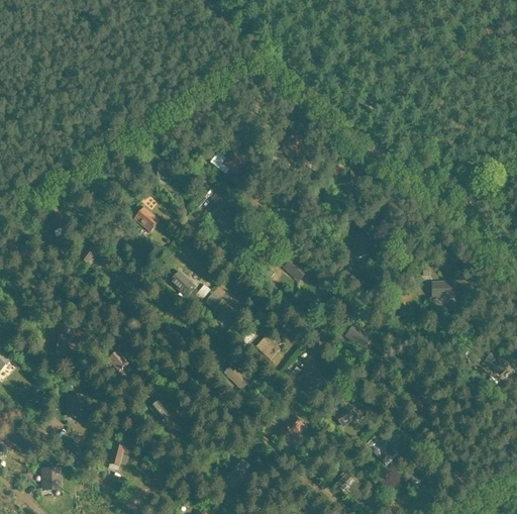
[(298,153),(308,141),(297,131),(286,142),(298,153)]
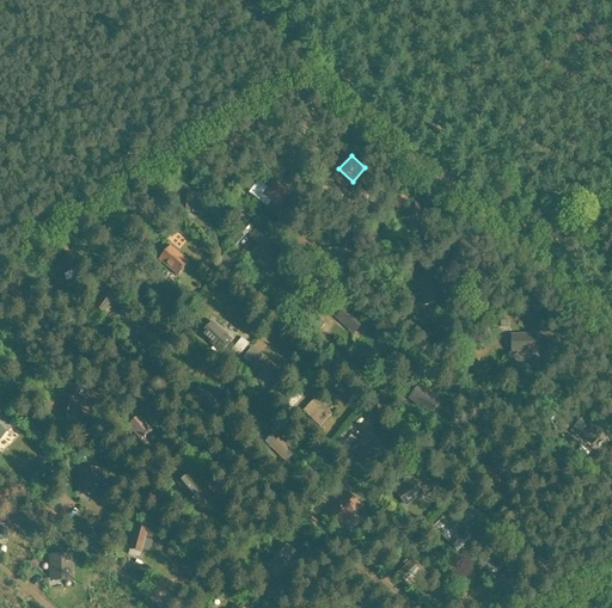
[(280,206),(293,189),(275,174),(265,186),(256,179),(248,191),(267,206),(271,200),(280,206)]
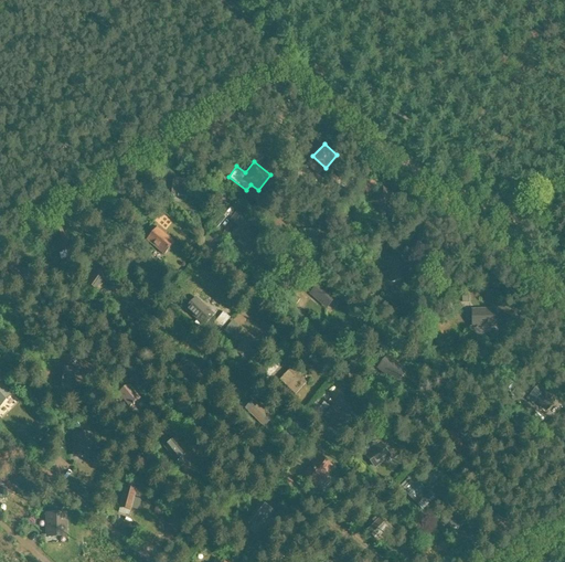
[(171,193),(185,194),(187,178),(172,177),(171,193)]
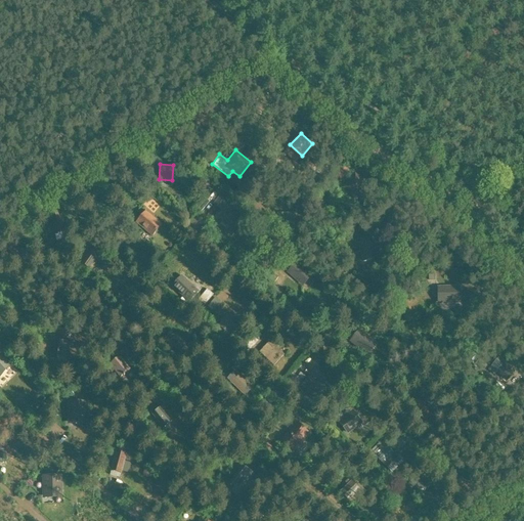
[(306,166),(298,175),(303,180),(311,170),(306,166)]
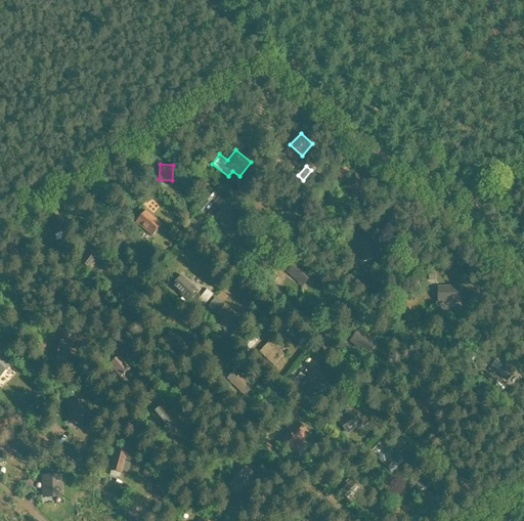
[(356,199),(369,184),(354,171),(341,186),(356,199)]
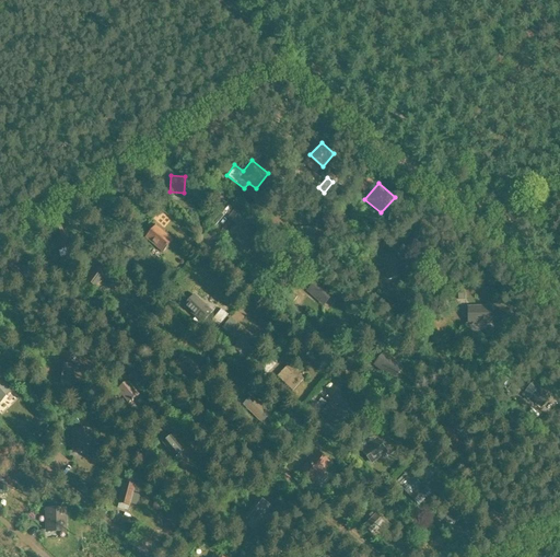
[(256,199),(259,194),(254,190),(251,195),(256,199)]
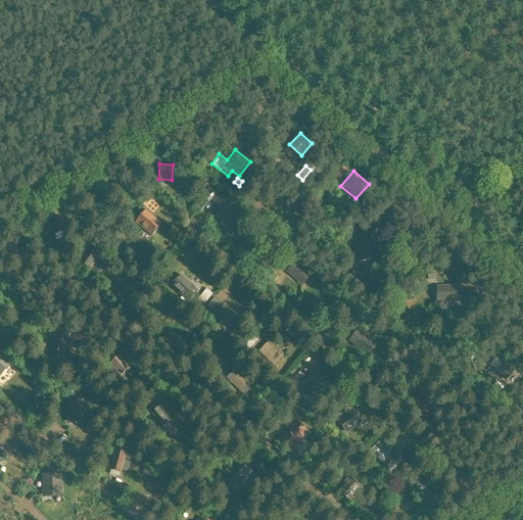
[(220,206),(226,199),(218,193),(212,200),(220,206)]
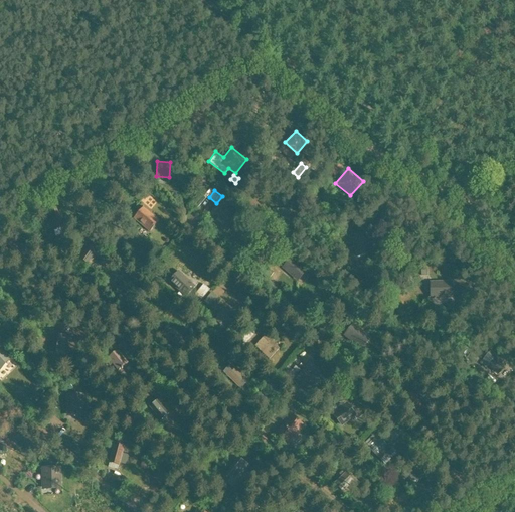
[(218,204),(208,215),(226,231),(236,220),(218,204)]
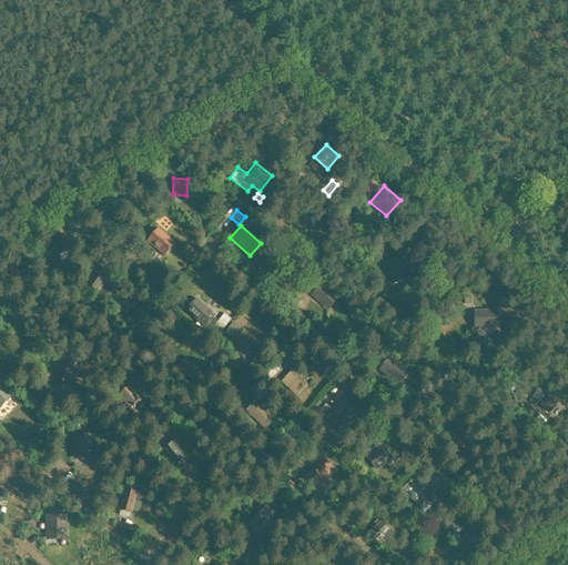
[(59,252),(72,248),(66,228),(52,232),(59,252)]
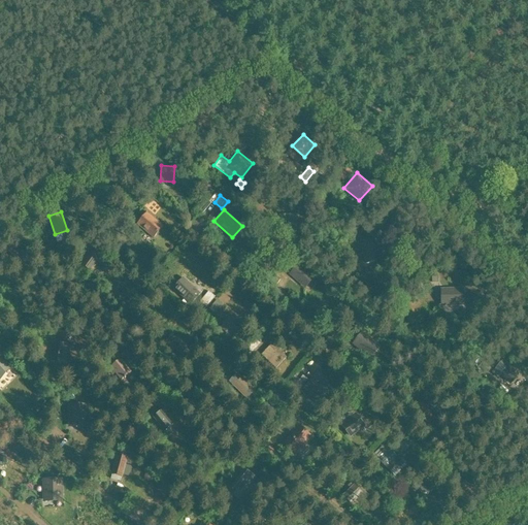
[(154,236),(163,225),(146,211),(137,223),(154,236)]
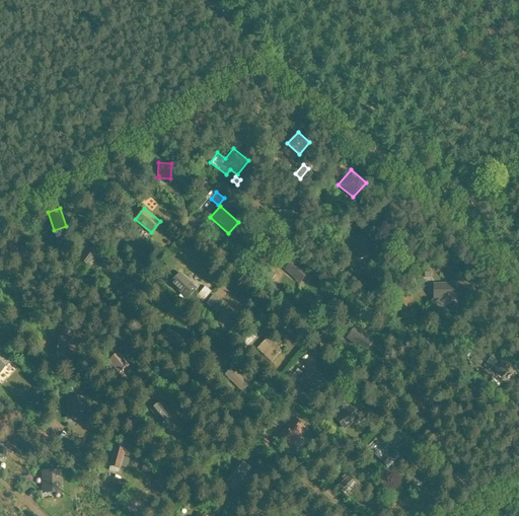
[(274,220),(287,220),(287,224),(298,224),(298,218),(292,217),(292,210),(274,209),(274,220)]
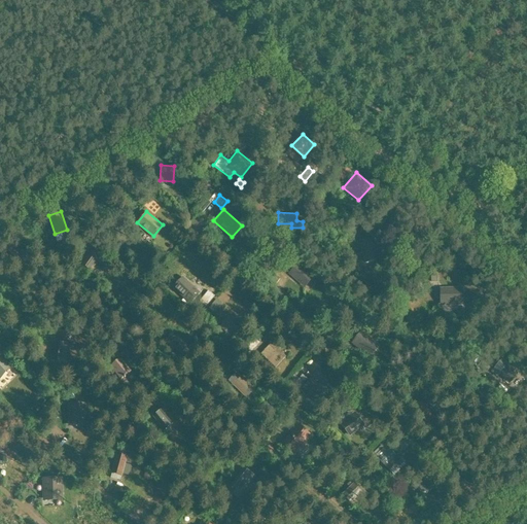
[(365,260),(376,257),(371,237),(365,238),(364,234),(358,236),(359,240),(365,260)]
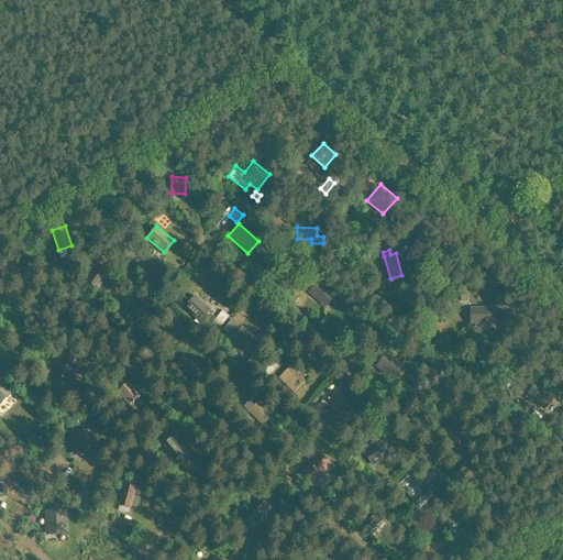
[(9,266),(23,281),(31,273),(17,259),(9,266)]
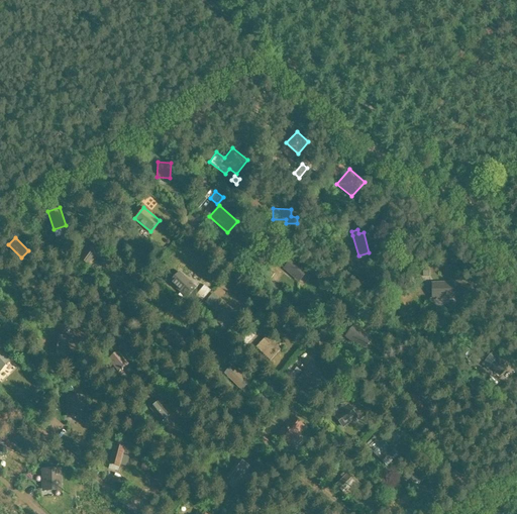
[(89,243),(79,257),(89,265),(94,257),(99,250),(89,243)]
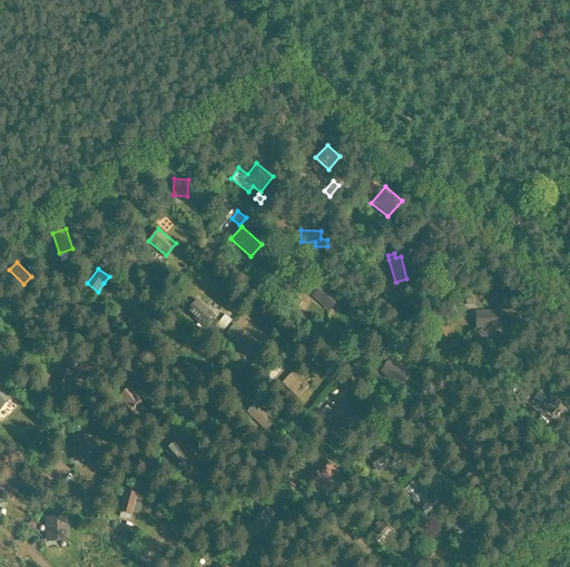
[(340,299),(323,285),(320,283),(311,295),(330,311),(332,308),(340,299)]
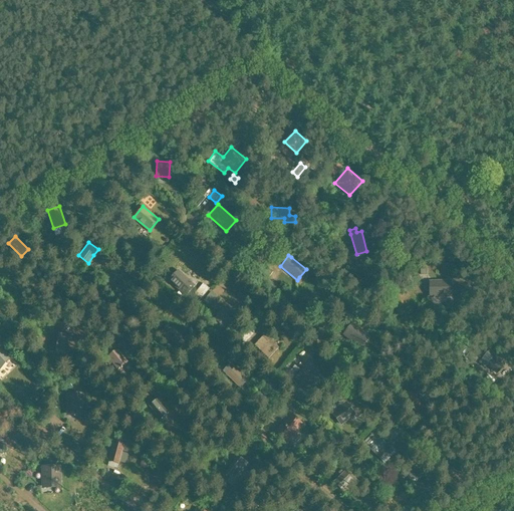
[(267,277),(272,270),(264,264),(259,271),(267,277)]
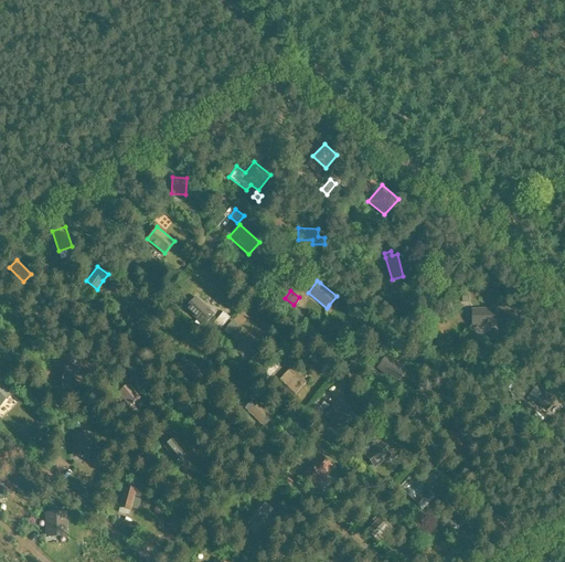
[(203,324),(214,313),(195,296),(185,307),(203,324)]
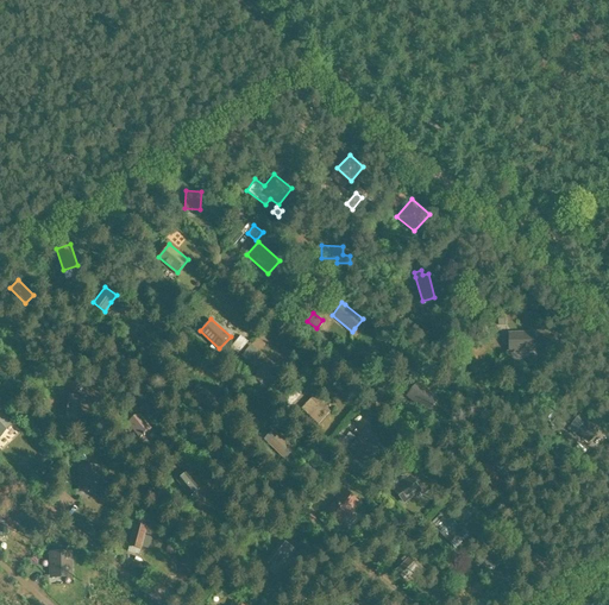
[(508,351),(534,350),(534,331),(508,331),(508,351)]
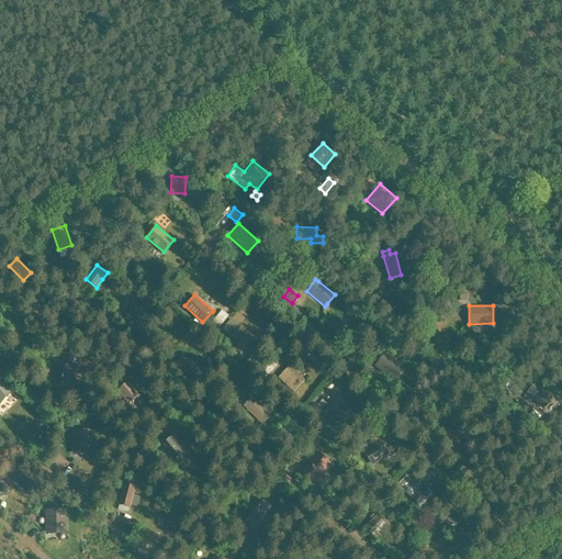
[(224,306),(214,317),(221,324),(232,312),(224,306)]
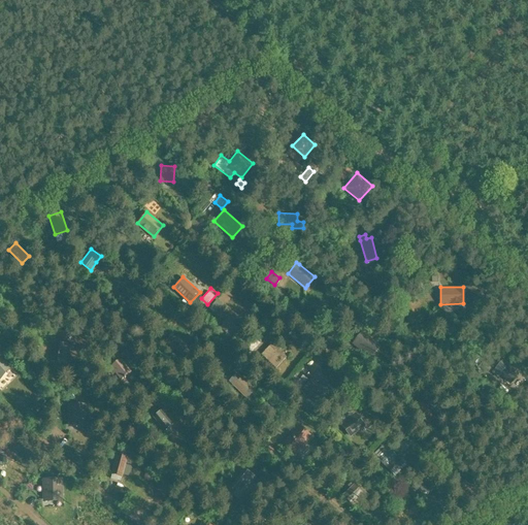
[(358,314),(353,322),(358,326),(363,319),(358,314)]
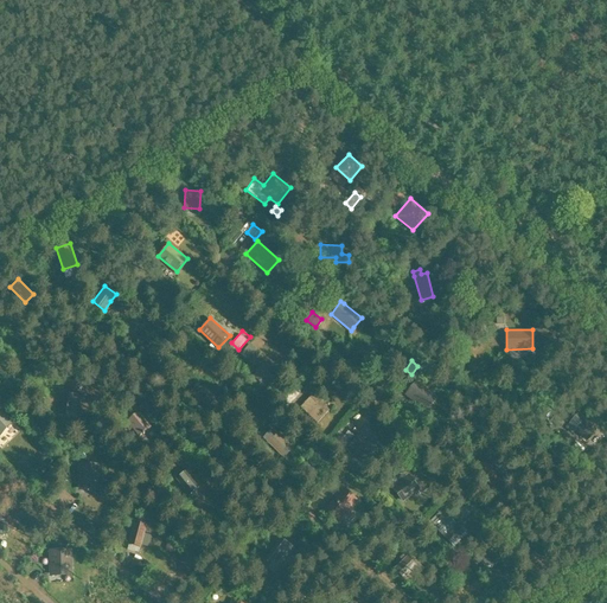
[(266,387),(275,377),(270,372),(273,370),(263,361),(251,374),(266,387)]
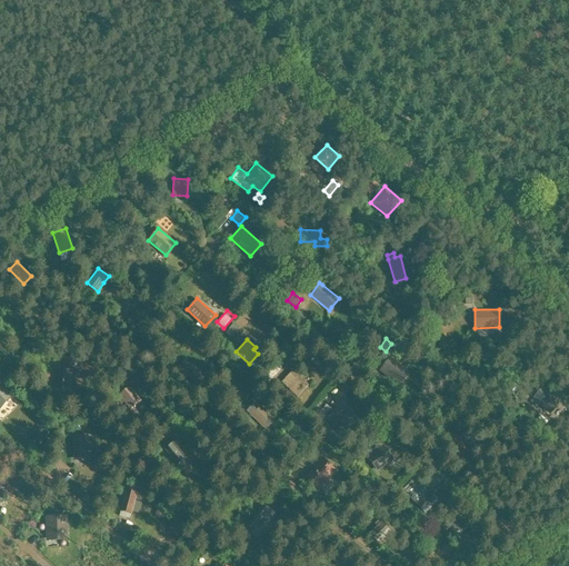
[(196,380),(202,371),(185,357),(177,367),(188,376),(189,375),(196,380)]
